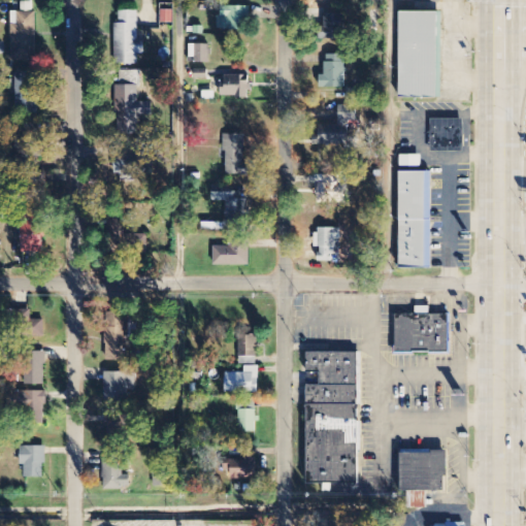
[(33,60),(34,1),(20,1),(20,10),(12,10),(11,60),(33,60)]
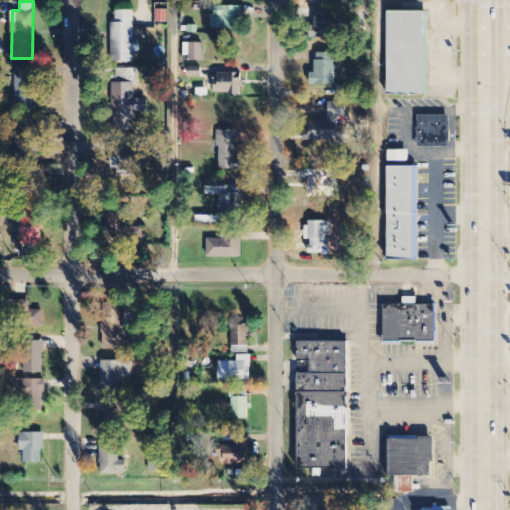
[(240,5),(211,4),(211,28),(240,28),(240,5)]
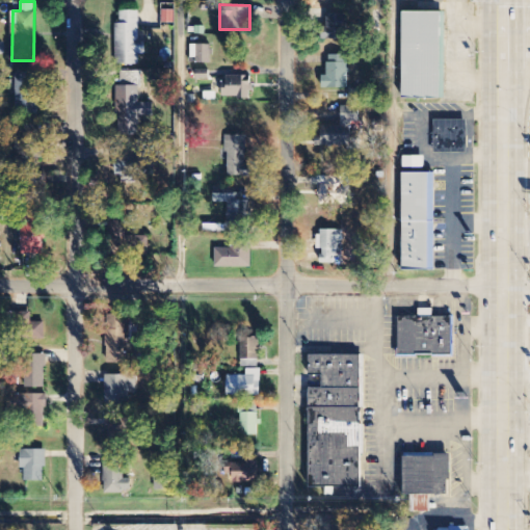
[(173,9),(160,8),(160,21),(171,22),(173,9)]
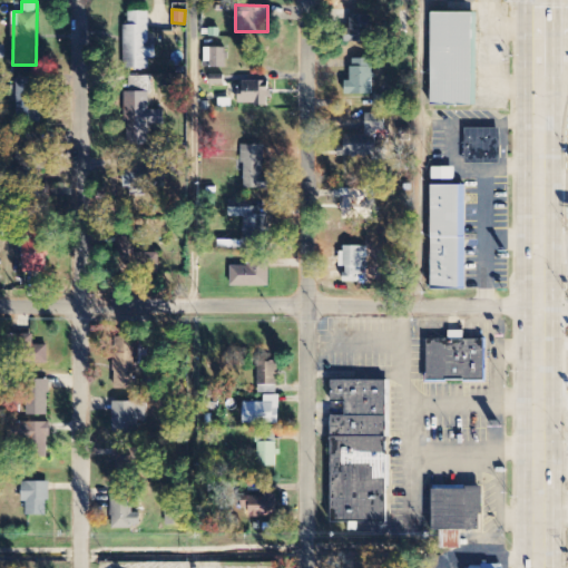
[(123,23),(123,67),(147,68),(147,57),(154,57),(154,40),(147,40),(147,10),(127,10),(127,23),(123,23)]
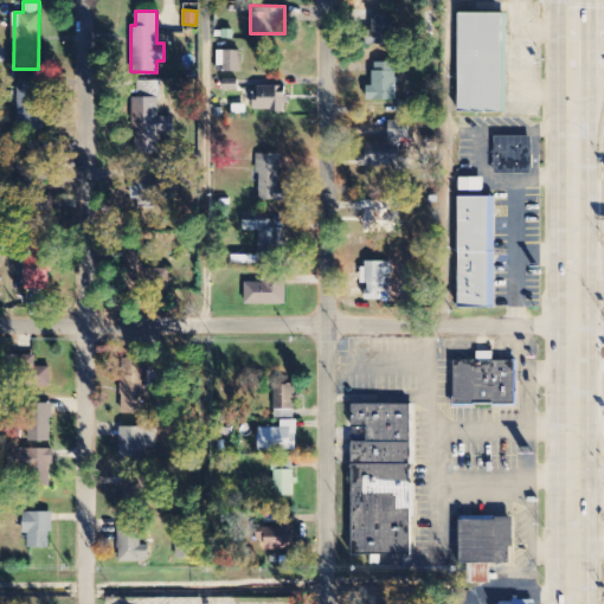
[(502,13),(457,12),(456,110),(501,110),(502,13)]
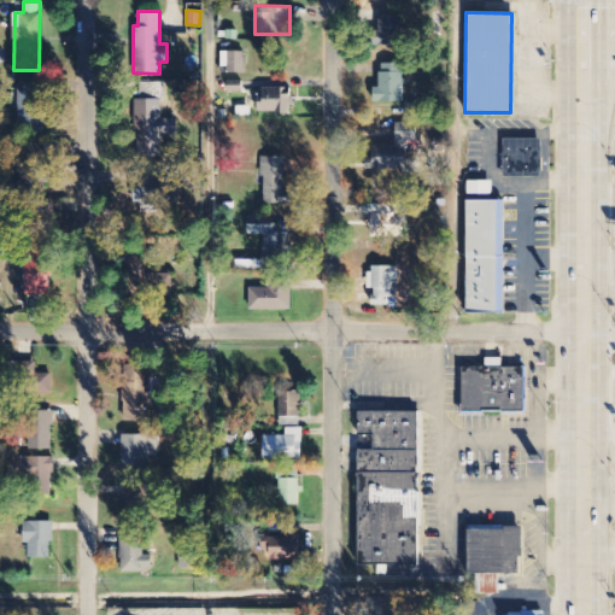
[(400,15),(378,15),(376,44),(400,45),(400,15)]
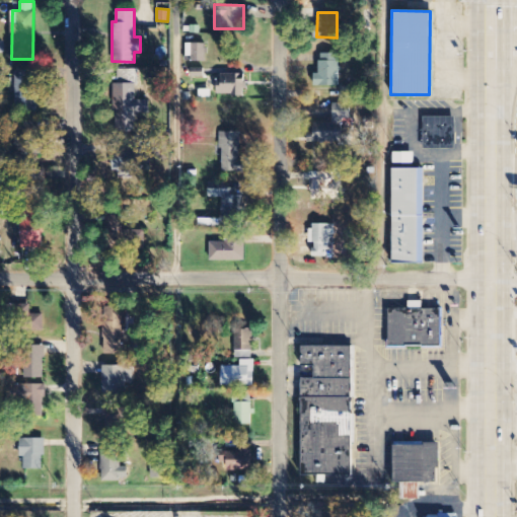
[(205,44),(186,43),(185,55),(192,55),(191,76),(202,76),(203,63),(204,63),(205,44)]
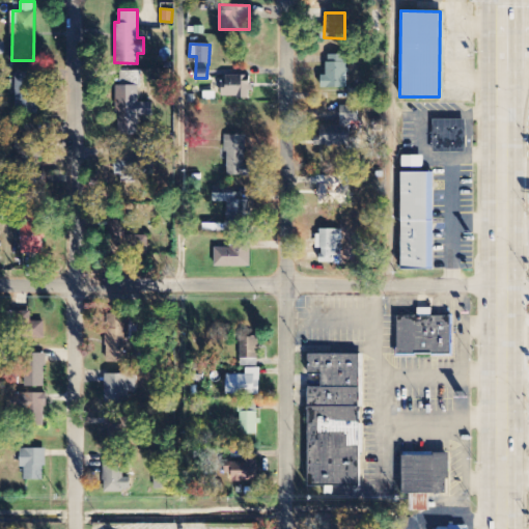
[(346,54),(326,53),(326,74),(321,74),(321,86),(345,87),(346,54)]
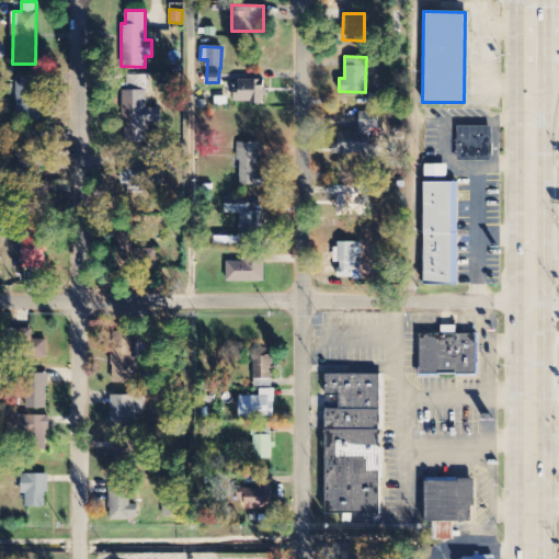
[(15,77),(15,120),(38,120),(37,76),(15,77)]
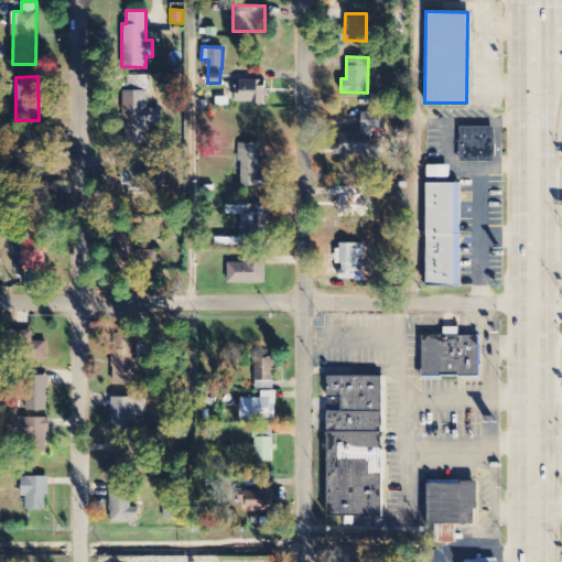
[(265,103),(266,79),(239,79),(238,103),(265,103)]
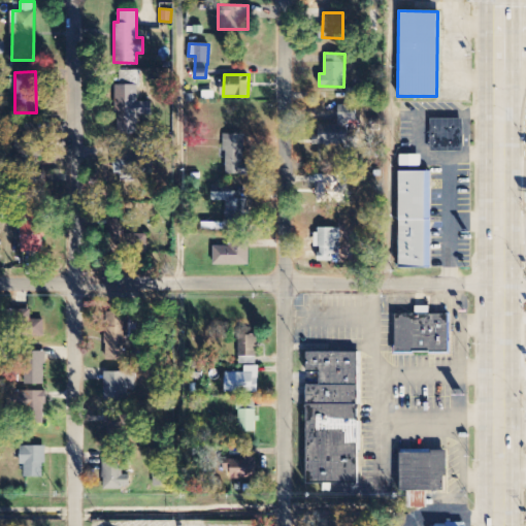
[(137,100),(137,84),(114,85),(116,132),(136,132),(136,113),(151,113),(150,100),(137,100)]
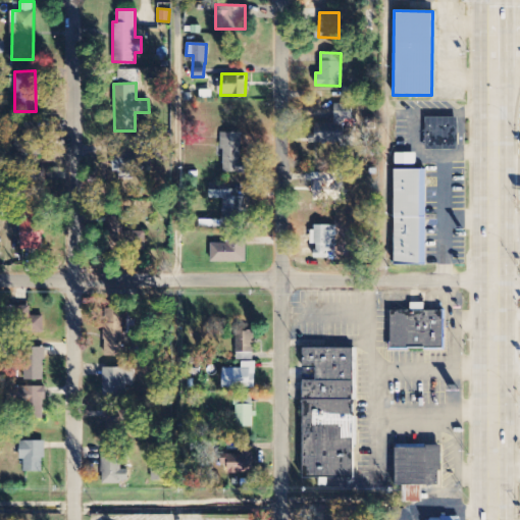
[(312,142),(343,143),(343,118),(351,118),(351,103),(333,103),(333,122),(312,122),(312,142)]
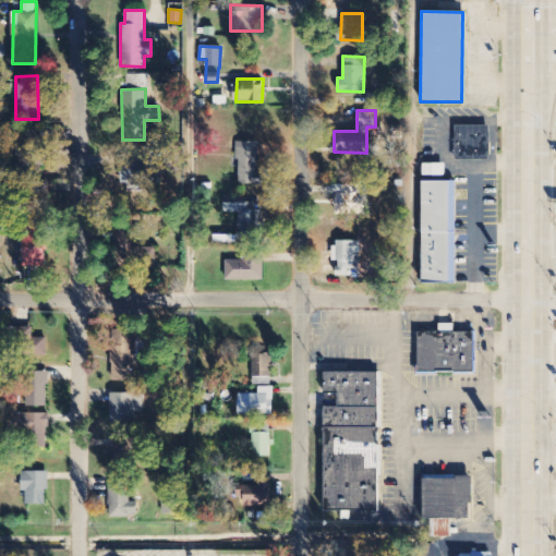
[(488,159),(488,124),(455,124),(455,159),(488,159)]
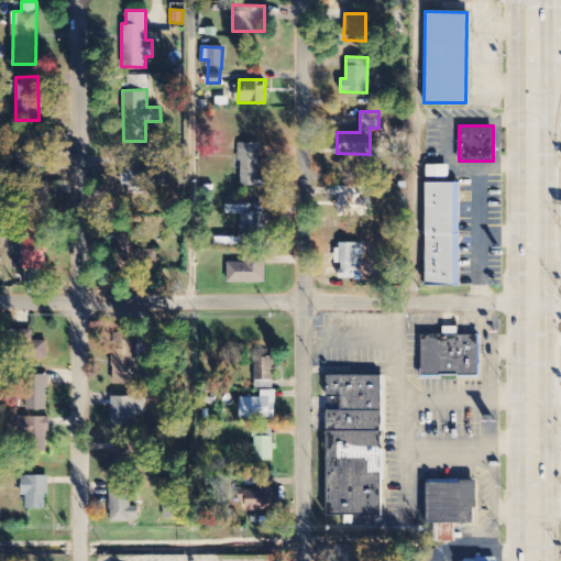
[(264,186),(264,173),(259,173),(260,142),(239,142),(238,186),(264,186)]
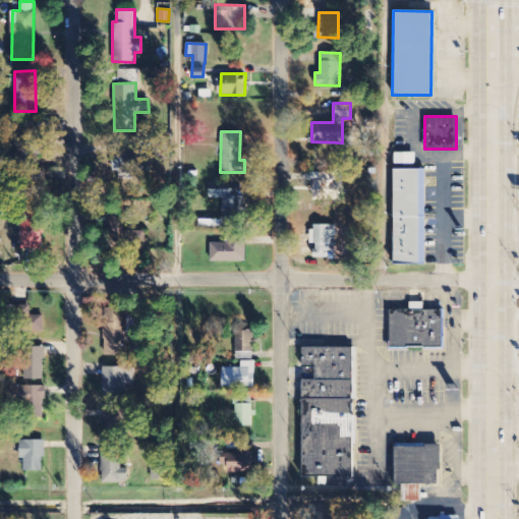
[(414,152),(394,152),(393,163),(414,163),(414,152)]
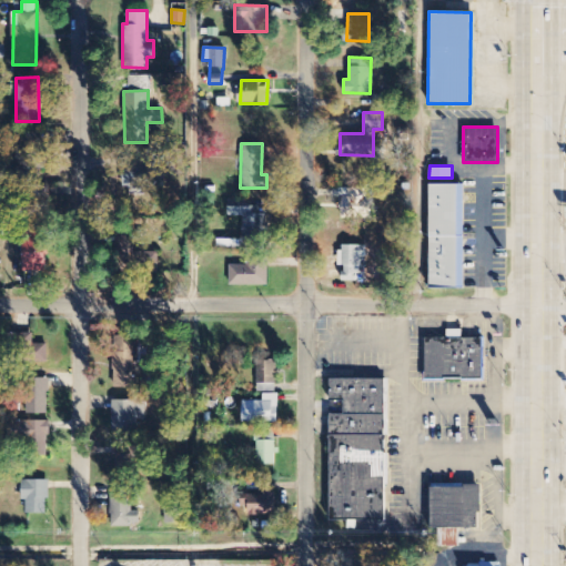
[(463,286),(462,183),(427,183),(430,287),(463,286)]
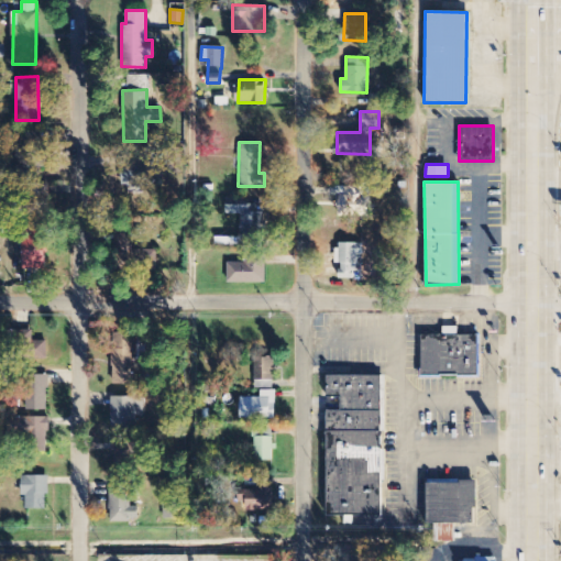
[(337,216),(367,216),(369,202),(363,202),(363,186),(343,185),(343,194),(338,194),(337,216)]
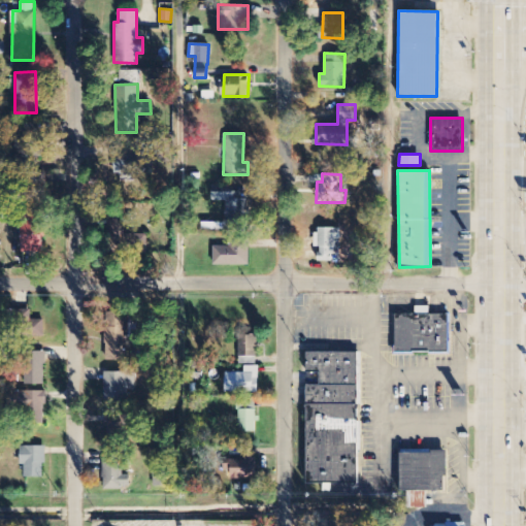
[(210,200),(225,200),(224,222),(245,222),(245,198),(238,198),(239,191),(228,190),(228,186),(210,186),(210,200)]
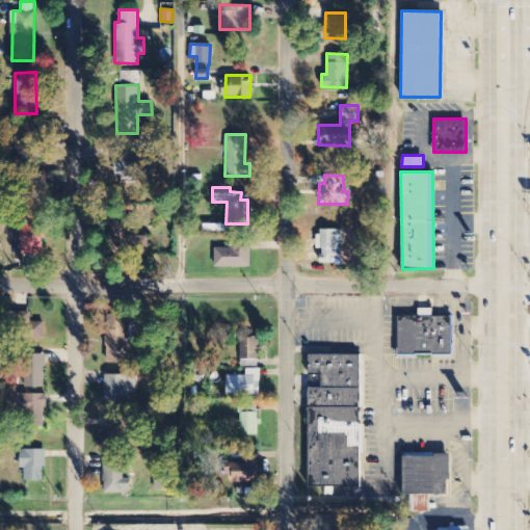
[(21,254),(43,253),(42,211),(21,211),(21,254)]
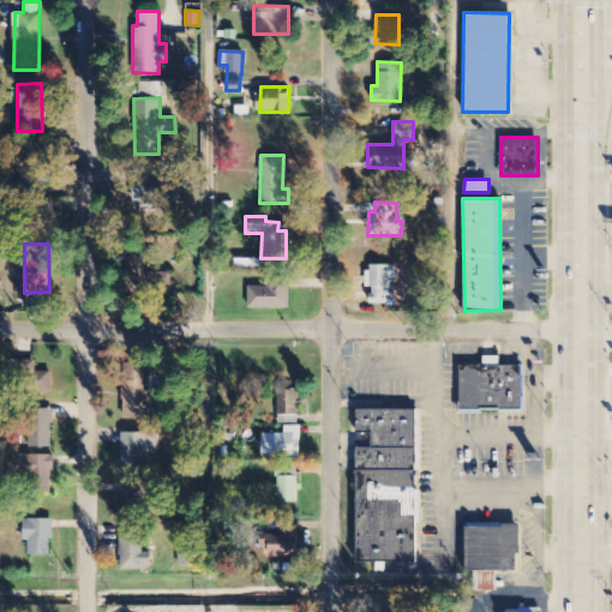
[(171,294),(169,271),(143,273),(143,253),(129,253),(129,294),(171,294)]
